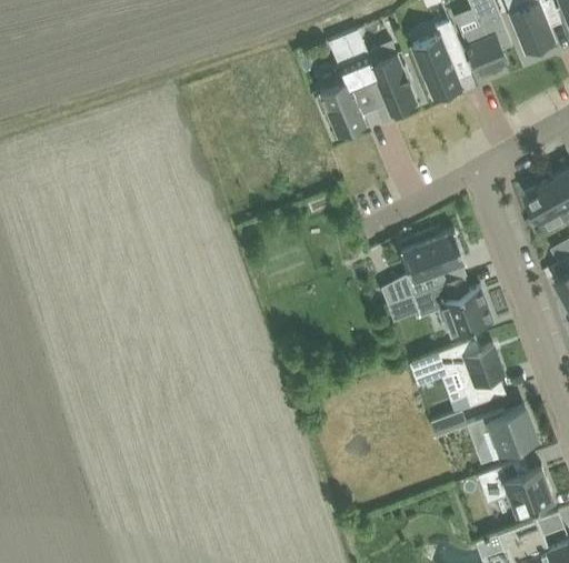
[(493,0),(467,0),(471,10),(478,27),(461,33),(478,74),(507,63),(501,51),(512,46),(493,0)]
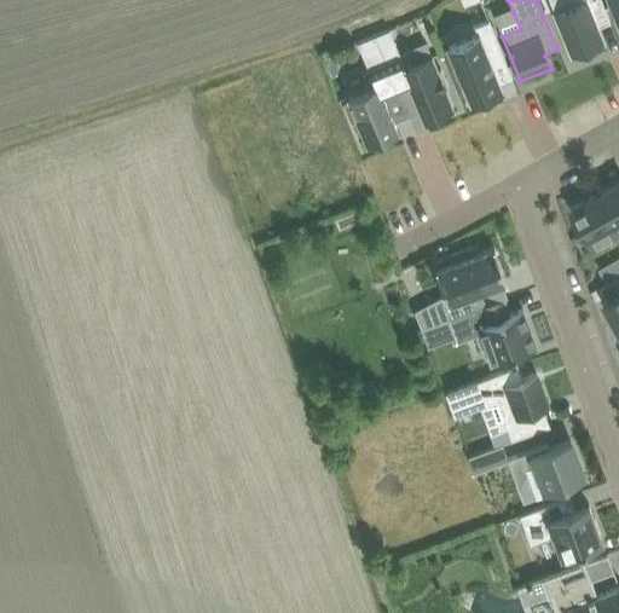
[(600,0),(574,0),(578,7),(555,17),(572,58),(574,57),(574,55),(582,51),(583,53),(603,45),(597,32),(611,25),(600,0)]
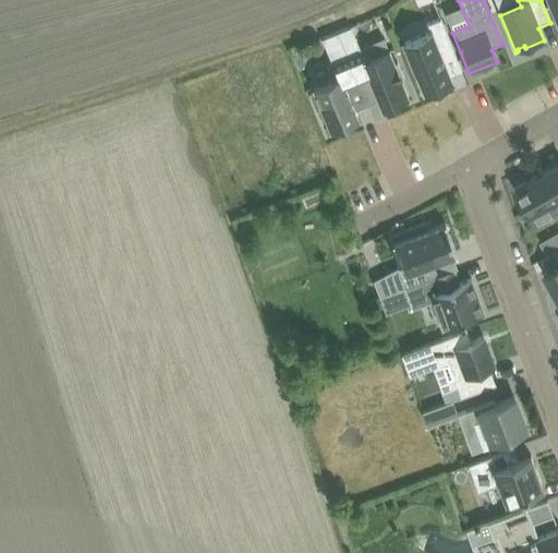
[(557,0),(547,0),(557,26),(557,0)]
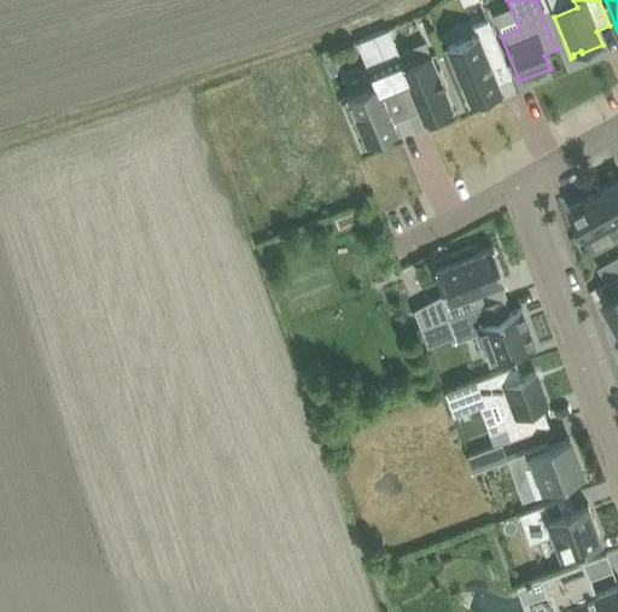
[(476,40),(448,51),(471,104),(500,92),(499,88),(489,63),(502,58),(488,24),(472,30),(476,40)]
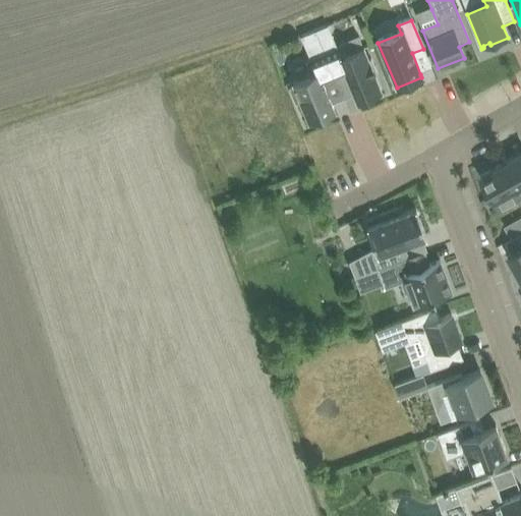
[(327,29),(315,33),(326,57),(336,80),(346,76),(354,98),(357,104),(360,103),(361,106),(371,102),(370,99),(382,94),(374,77),(377,76),(371,62),(368,63),(363,51),(348,57),(341,50),(337,52),(327,29)]
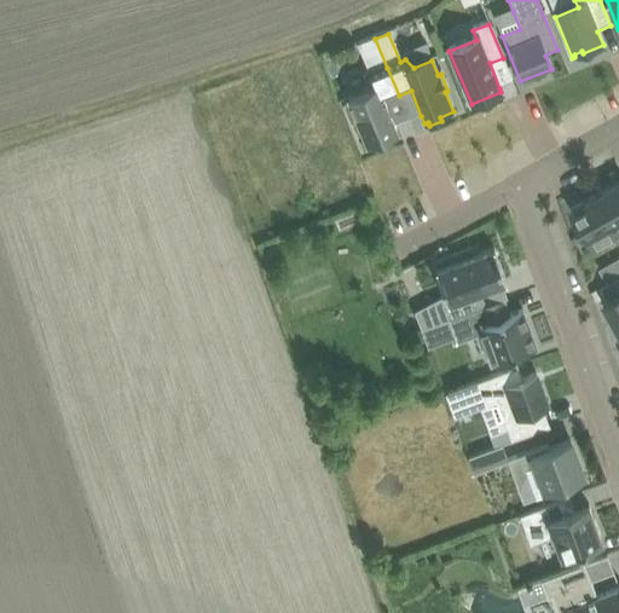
[(350,107),(343,109),(351,126),(357,123),(368,148),(370,146),(372,150),(385,145),(383,140),(398,134),(394,127),(386,104),(399,99),(399,98),(399,96),(387,68),(375,39),(360,45),(371,74),(364,76),(370,91),(347,100),(350,107)]
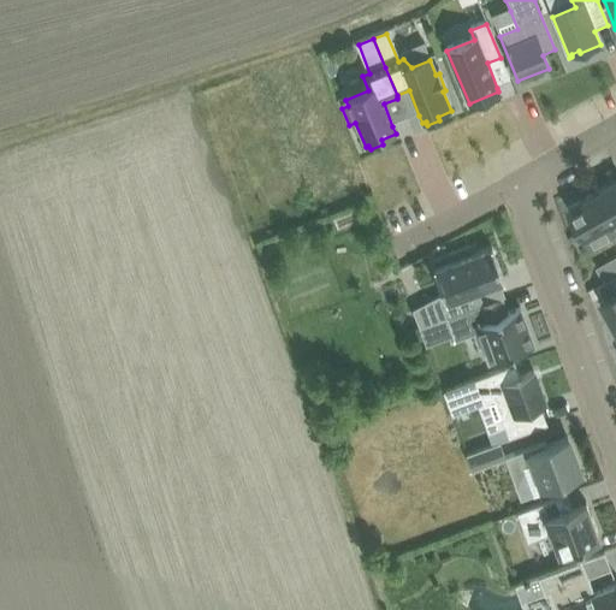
[(615,184),(596,196),(615,232),(615,184)]
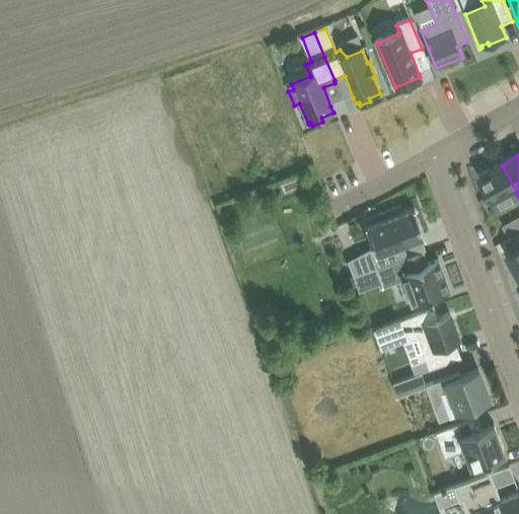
[(518,196),(502,165),(480,177),(499,212),(518,200),(518,196)]
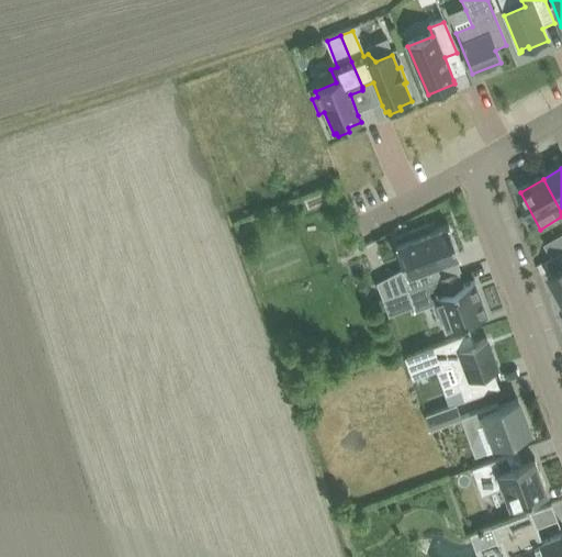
[(392,240),(404,273),(389,281),(395,298),(407,293),(442,280),(437,266),(460,258),(448,227),(430,233),(428,226),(392,240)]
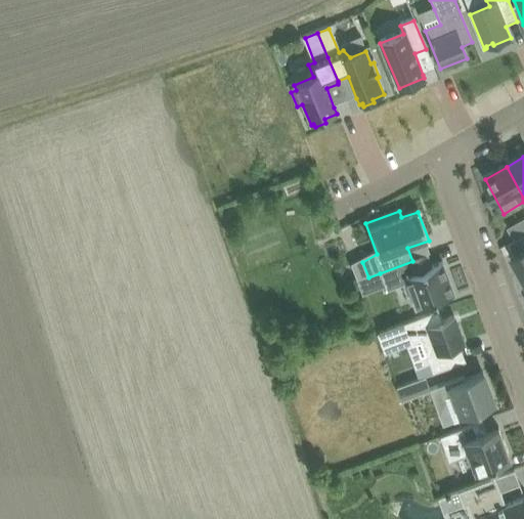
[(523,252),(512,259),(523,280),(523,252)]
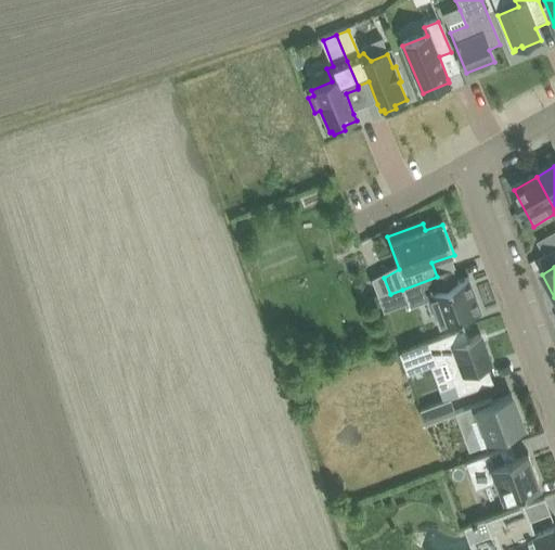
[(441,329),(480,314),(468,281),(456,286),(451,271),(437,277),(402,290),(410,310),(431,303),(441,329)]
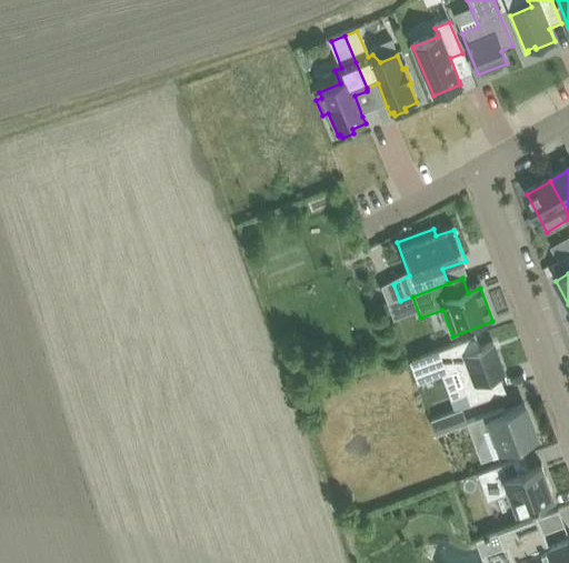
[(476,340),(409,364),(417,386),(456,372),(469,408),(506,394),(499,378),(503,375),(493,348),(480,352),(476,340)]
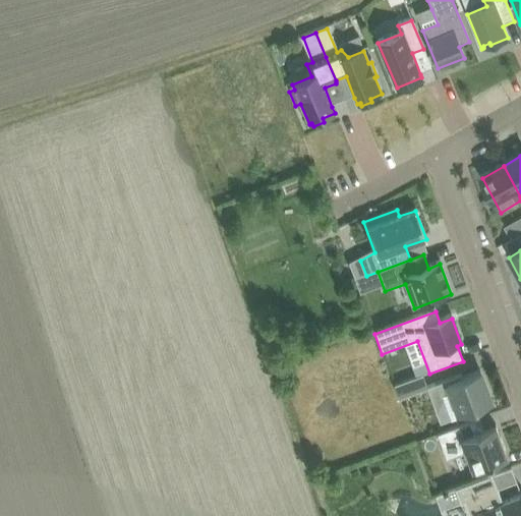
[(447,397),(455,421),(477,413),(475,408),(490,402),(480,374),(462,380),(461,378),(435,387),(440,399),(447,397)]
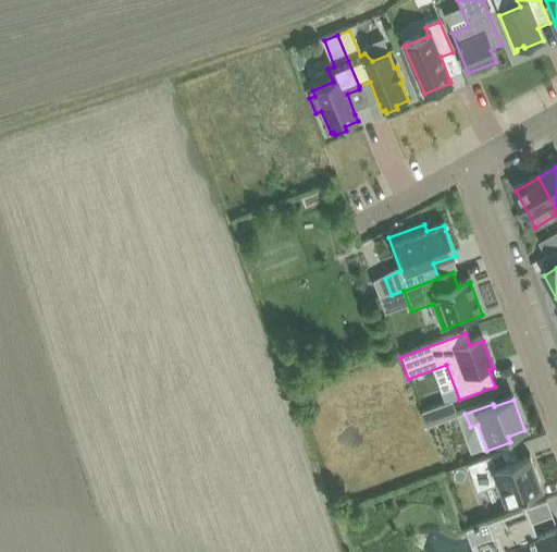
[(426,430),(457,418),(452,403),(421,415),(426,430)]
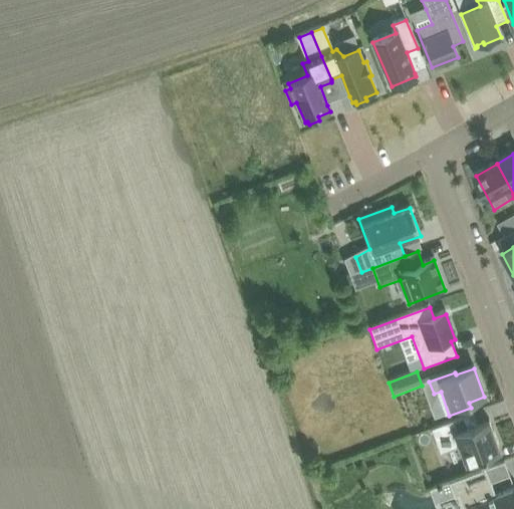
[(473,415),(431,431),(435,439),(437,444),(448,440),(451,450),(460,447),(466,465),(480,460),(481,461),(486,459),(486,458),(500,452),(494,436),(489,422),(478,427),(473,415)]
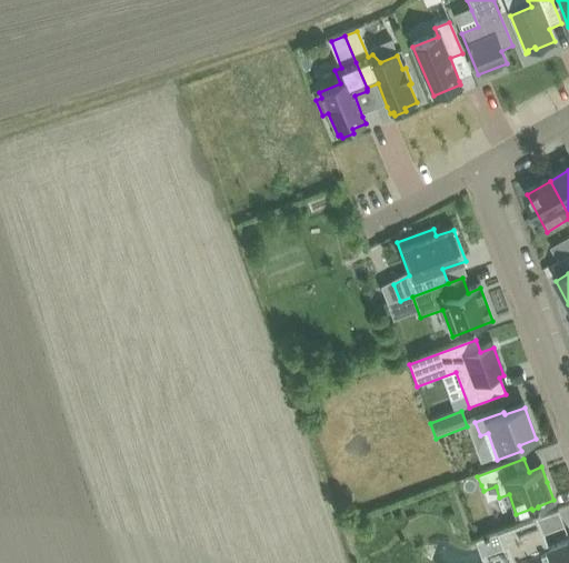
[(568,562),(568,543),(549,551),(538,521),(497,535),(502,552),(508,551),(512,562),(568,562)]
